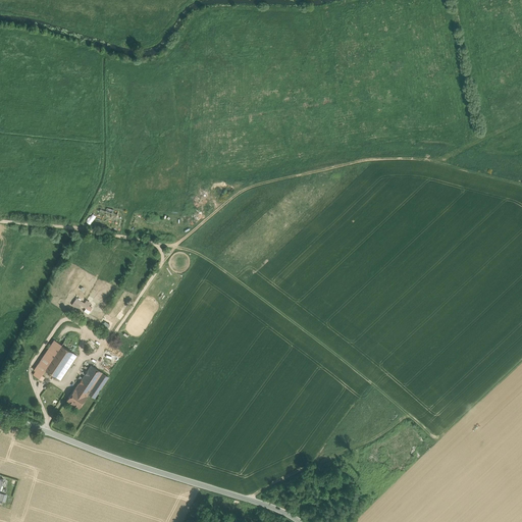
[(79,300),(76,304),(90,311),(92,307),(89,305),(90,302),(85,299),(84,302),(79,300)]
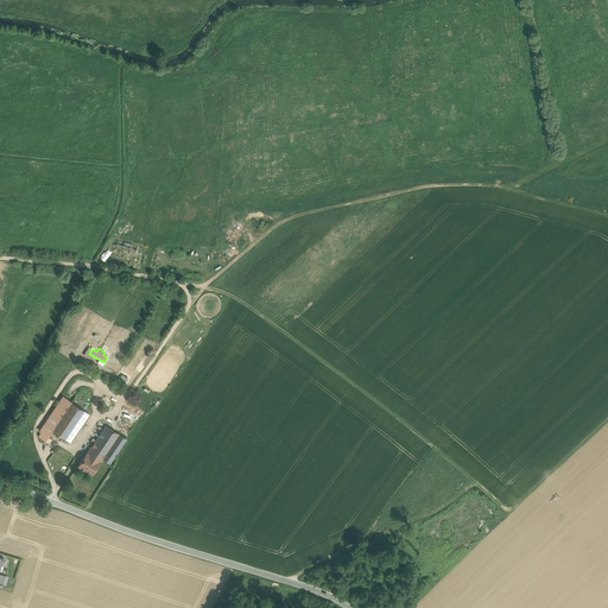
[(81,387),(76,394),(71,401),(80,407),(89,393),(81,387)]
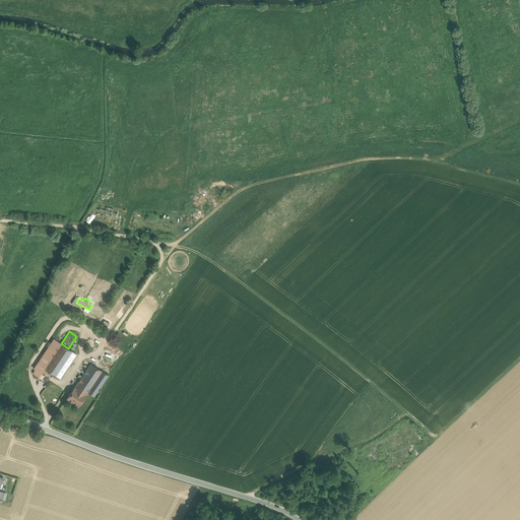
[(92,348),(95,344),(87,337),(84,341),(92,348)]
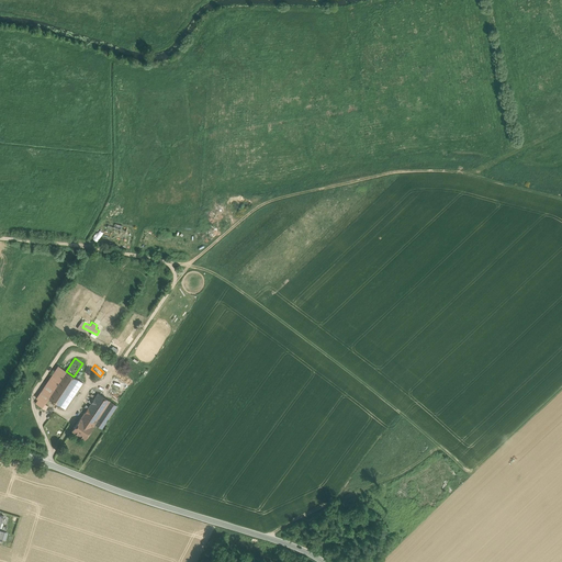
[(66,371),(58,366),(47,381),(56,386),(66,371)]
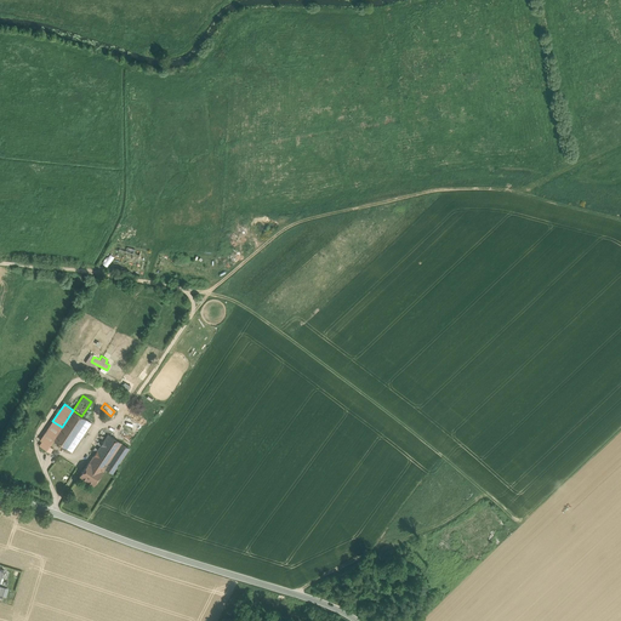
[(62,427),(53,439),(67,448),(69,444),(74,437),(78,432),(86,420),(81,416),(73,410),(62,427)]
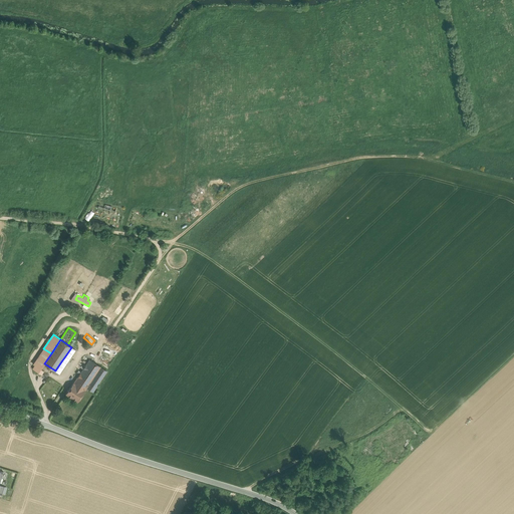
[(71,347),(64,357),(69,360),(76,350),(71,347)]
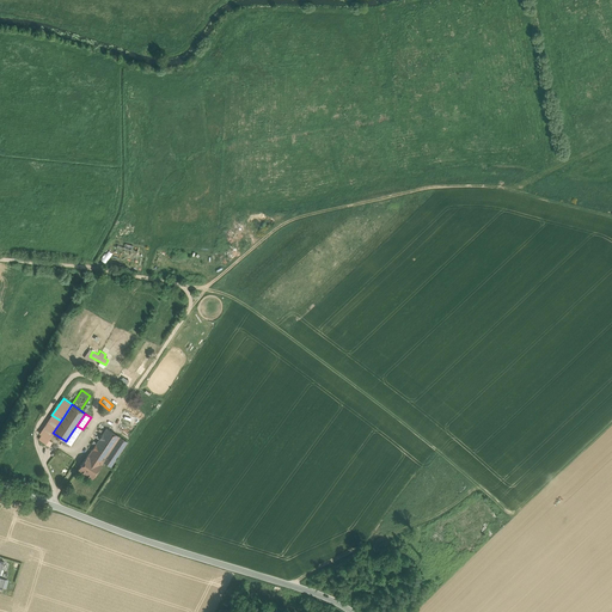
[(51,415),(40,434),(42,435),(48,440),(53,433),(61,421),(51,415)]
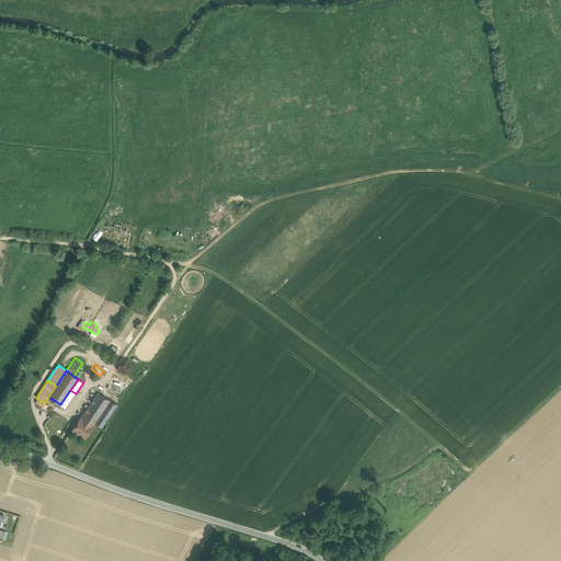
[(93,389),(84,403),(86,404),(89,405),(98,392),(93,389)]
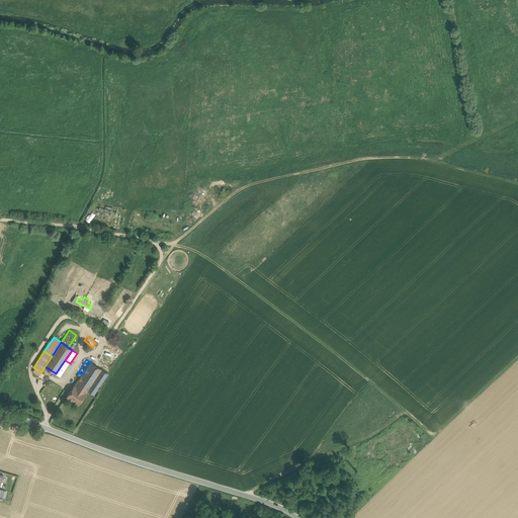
[(80,377),(77,382),(88,391),(102,369),(90,362),(82,374),(80,377)]
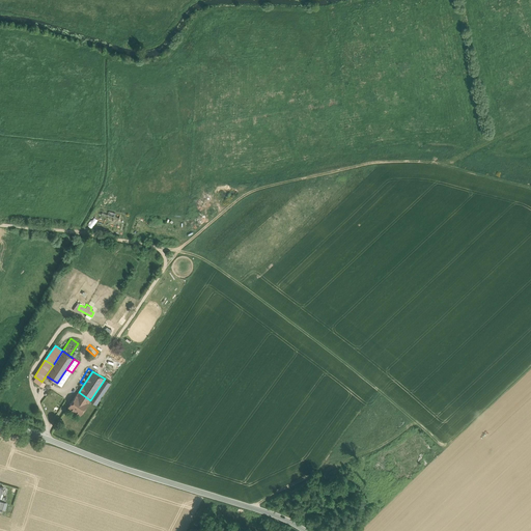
[(68,376),(63,373),(59,380),(64,383),(68,376)]
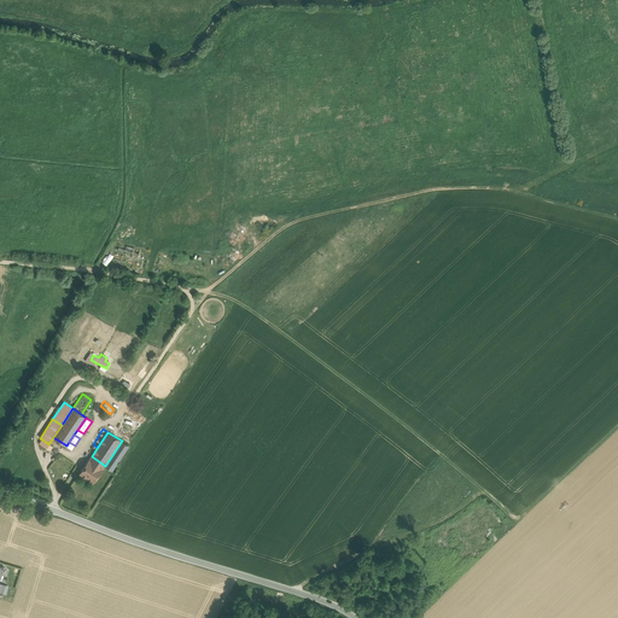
[(122,441),(105,466),(112,471),(128,445),(122,441)]
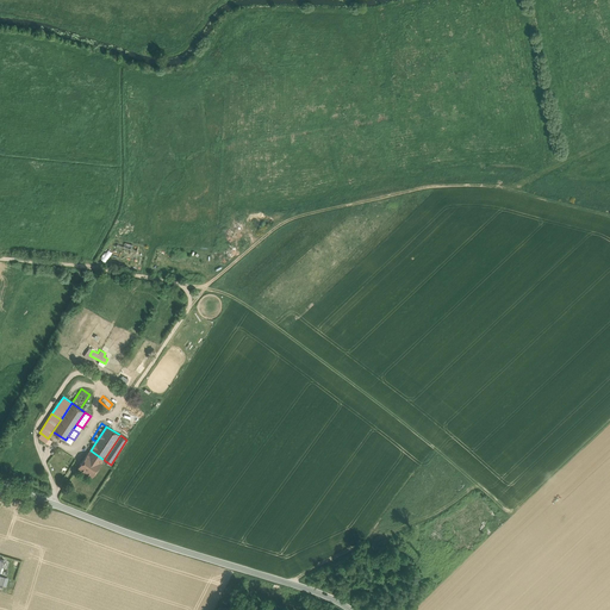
[(104,460),(91,450),(88,454),(87,454),(79,467),(92,477),(104,460)]
